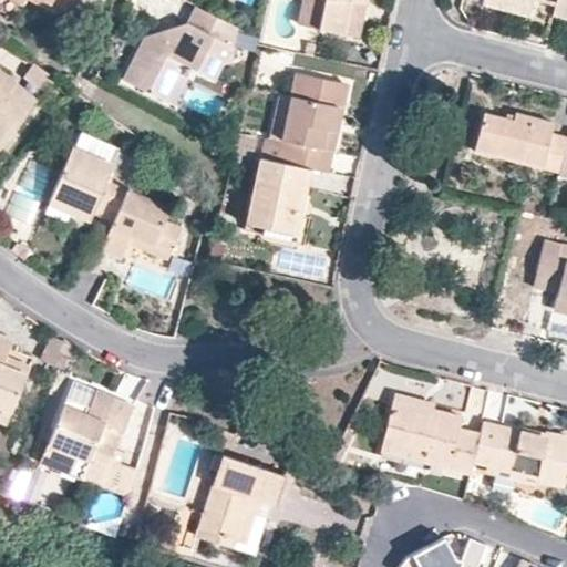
[(0,0),(0,10),(13,18),(20,4),(9,0),(0,0)]
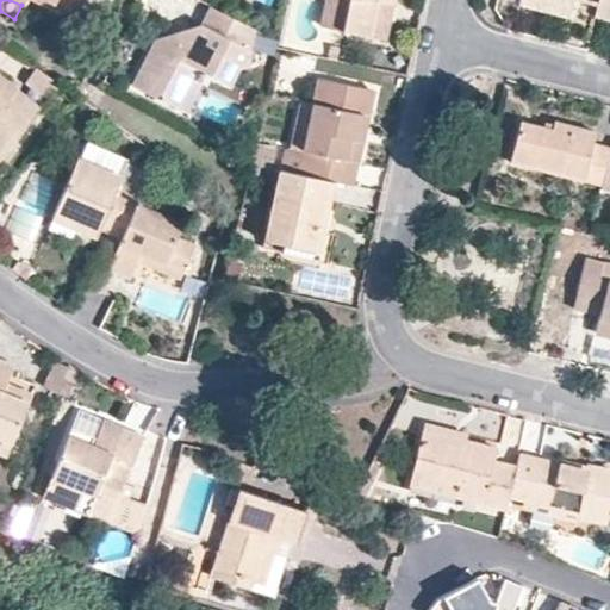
[(10,0),(22,5),(24,0),(30,0),(73,20),(82,0),(10,0)]
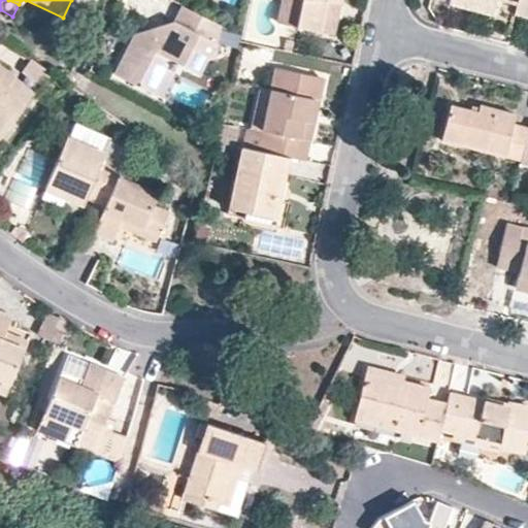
[(138,3),(131,0),(119,0),(135,9),(138,3)]
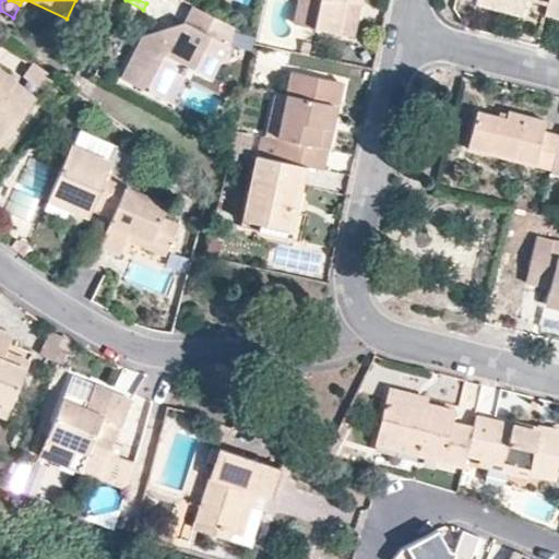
[(318,0),(313,26),(339,32),(343,15),(345,16),(347,3),(359,7),(360,0),(318,0)]
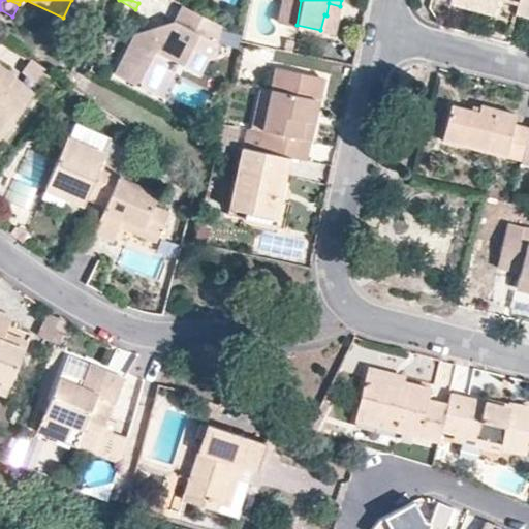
[(474,0),(448,0),(448,2),(492,13),(493,4),(474,0)]
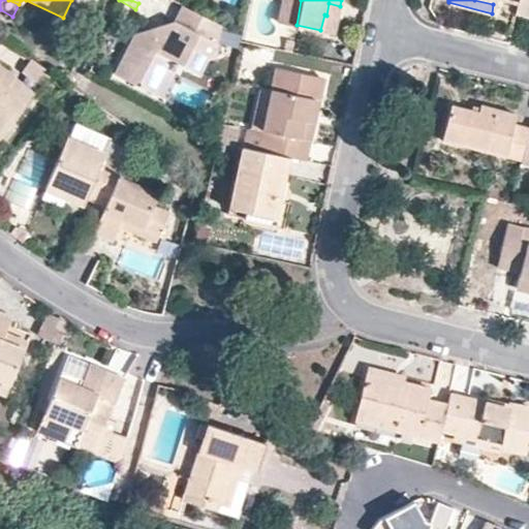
[(528,0),(474,0),(493,4),(494,0),(518,0),(515,13),(528,18),(528,0)]
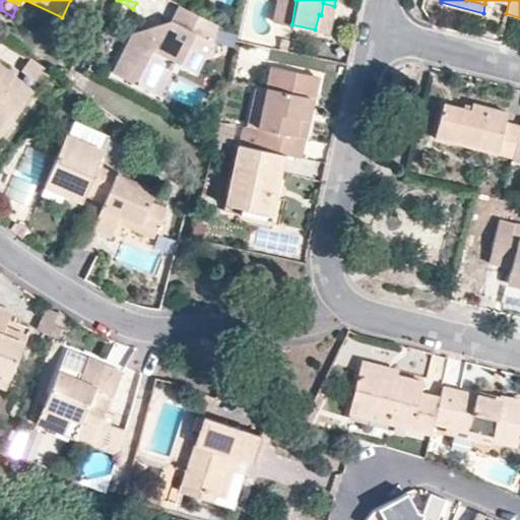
[(332,17),(334,6),(323,3),(321,15),(332,17)]
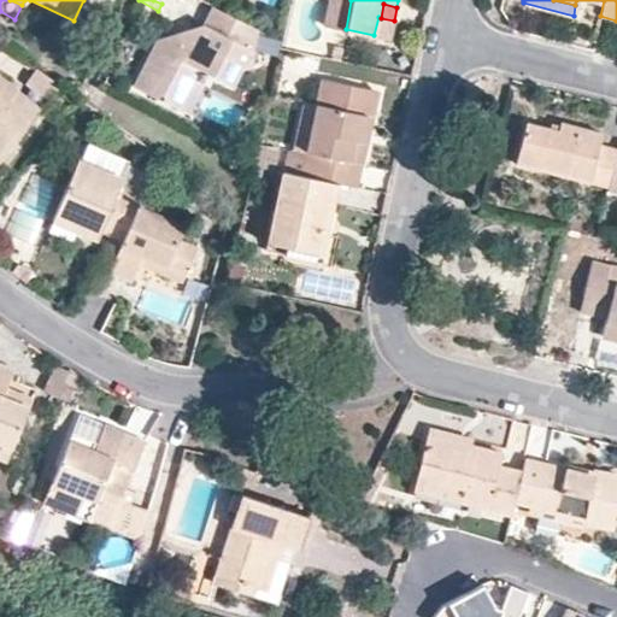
[(257,29),(211,6),(203,23),(153,39),(131,84),(187,112),(201,83),(191,75),(194,68),(231,84),(240,70),(247,68),(257,29)]
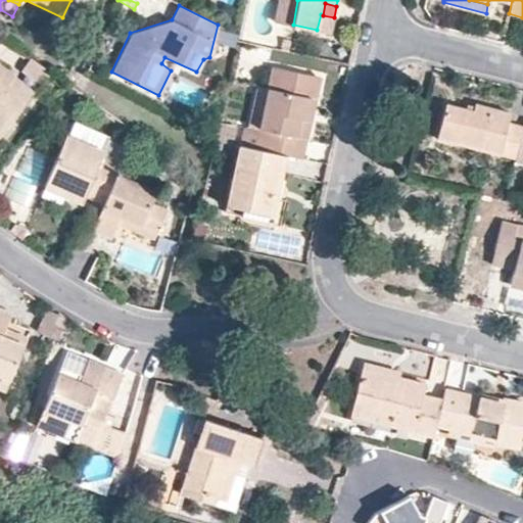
[(27,55),(11,45),(8,48),(24,60),(27,55)]
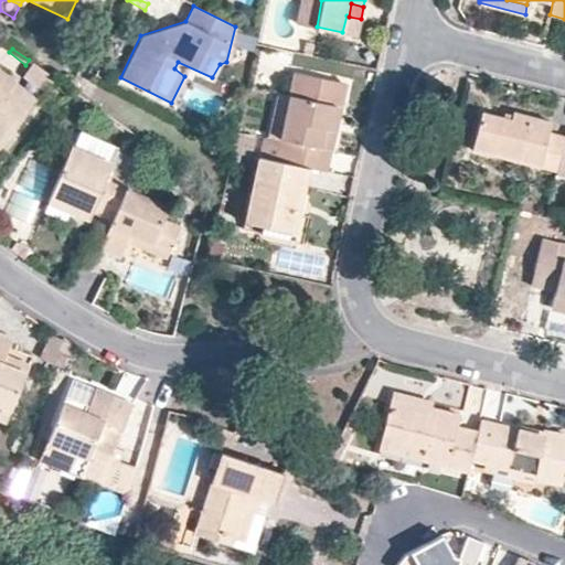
[(34,66),(27,76),(49,93),(56,82),(34,66)]
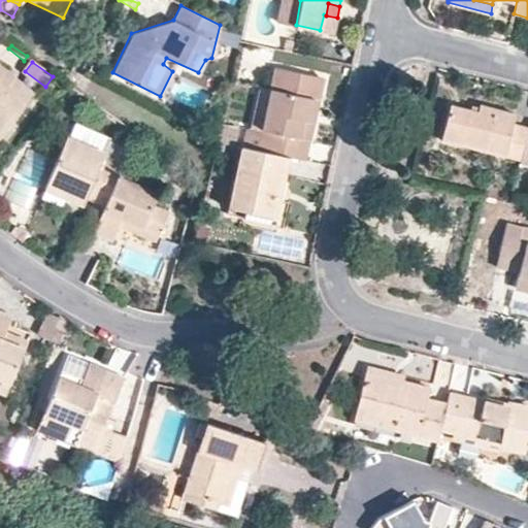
[(0,135),(34,92),(0,65),(0,135)]
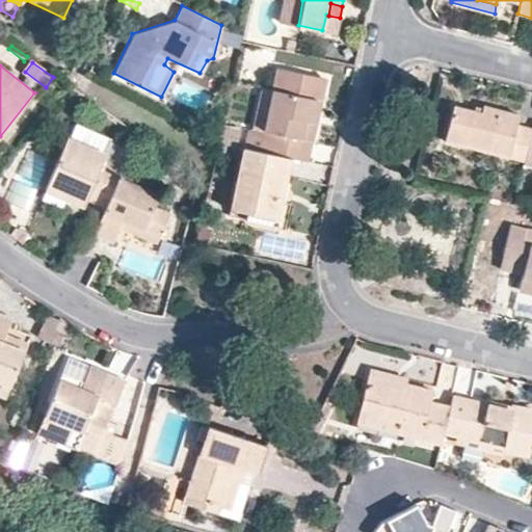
[(262,130),(250,127),(248,127),(244,149),(287,157),(291,157),(308,160),(326,78),(275,68),(271,88),(262,130)]
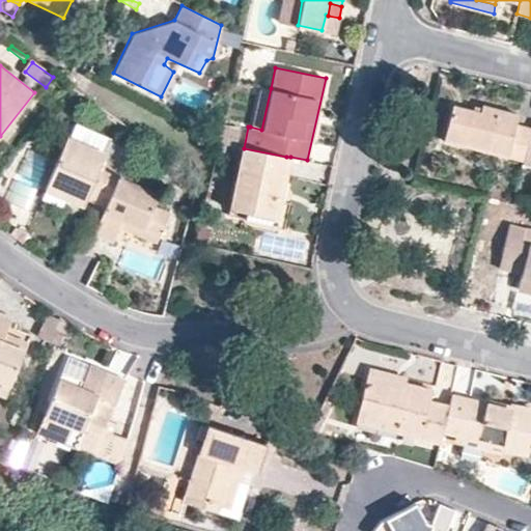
[(261,130),(271,88),(259,86),(250,127),(261,130)]
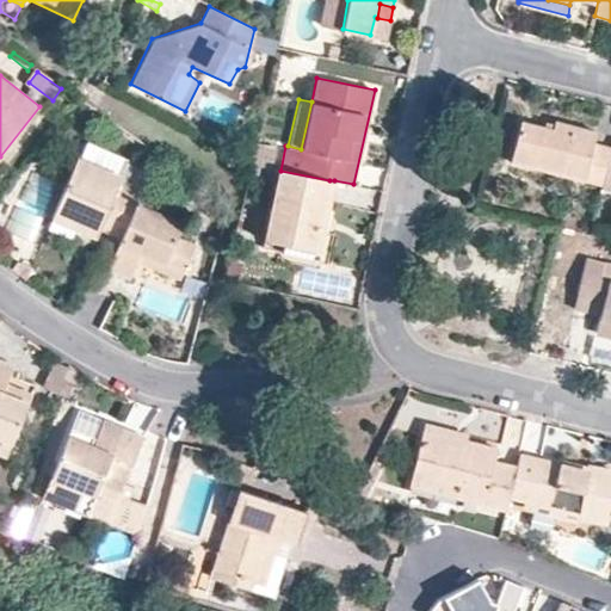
[(511,162),(600,186),(610,146),(592,141),(594,129),(555,118),(553,127),(522,119),(511,162)]
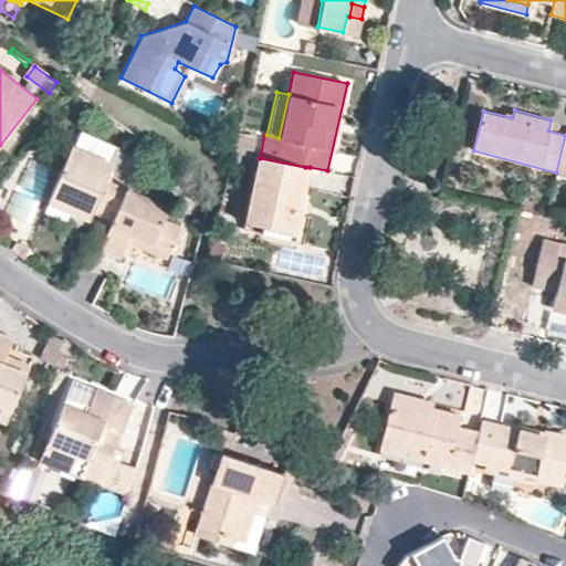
[(565,135),(556,173),(556,175),(565,176),(565,135)]
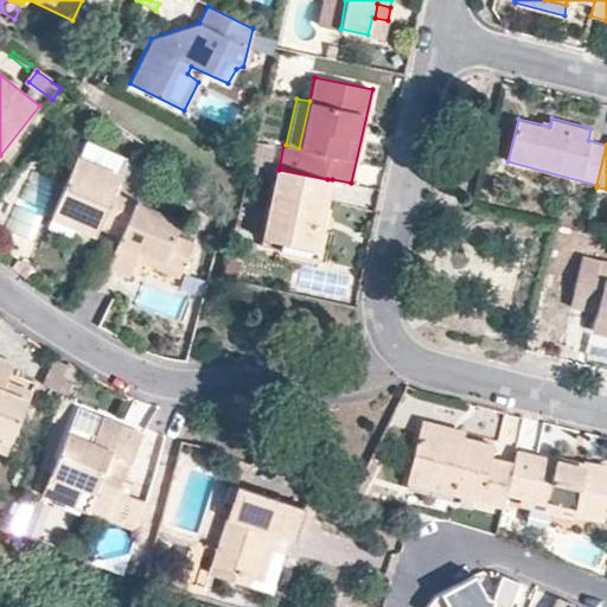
[(119,237),(139,187),(116,179),(119,173),(74,157),(50,217),(74,227),(94,235),(96,228),(119,237)]
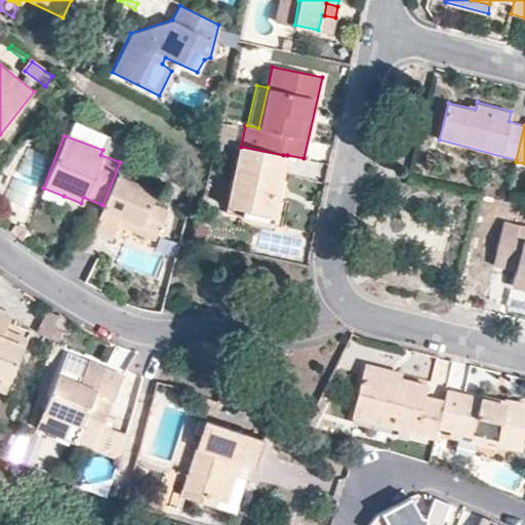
[(135,145),(128,142),(120,162),(103,205),(91,233),(110,240),(117,226),(119,217),(156,235),(163,237),(166,227),(160,225),(165,208),(149,202),(143,198),(147,185),(152,167),(131,158),(135,145)]
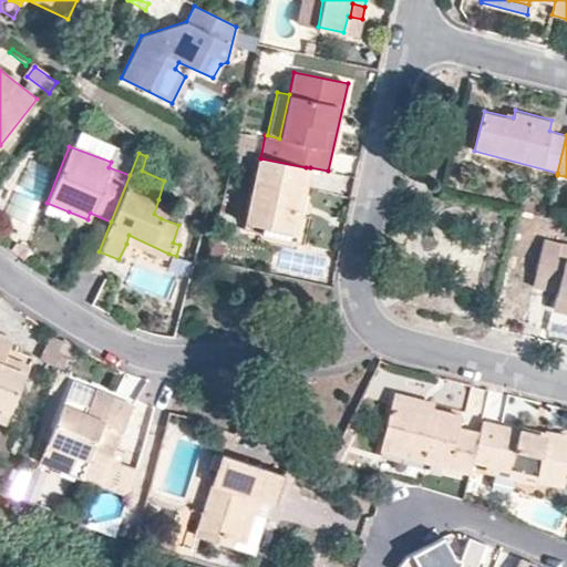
[(260,158),(257,157),(243,220),(261,225),(290,230),(306,167),(260,158)]
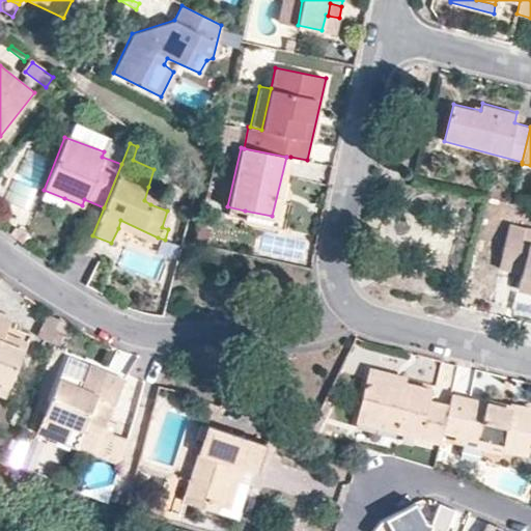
[(290,157),(286,157),(272,216),(277,217),(290,157)]
